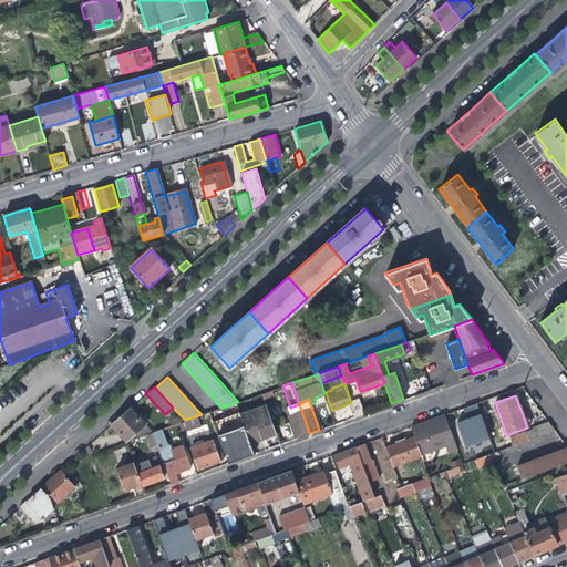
[(266,400),(239,410),(250,442),(265,436),(277,432),(266,400)]
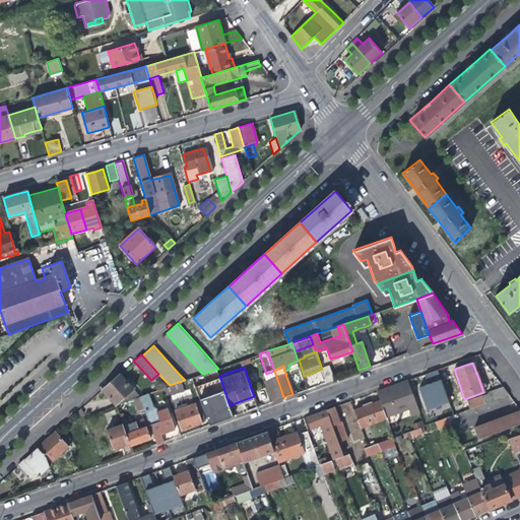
[(329,367),(322,369),(324,376),(326,382),(334,379),(329,367)]
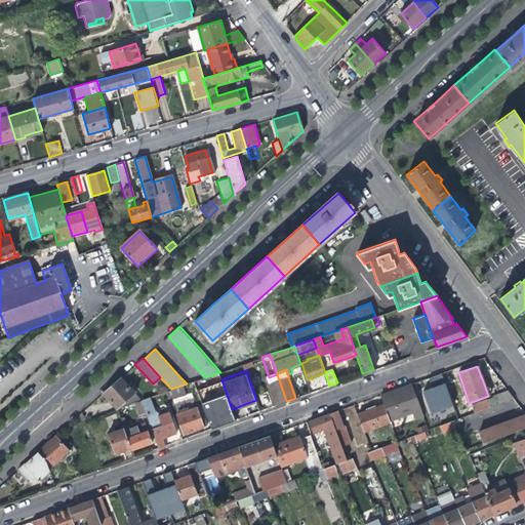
[(434,387),(443,384),(440,375),(431,378),(434,387)]
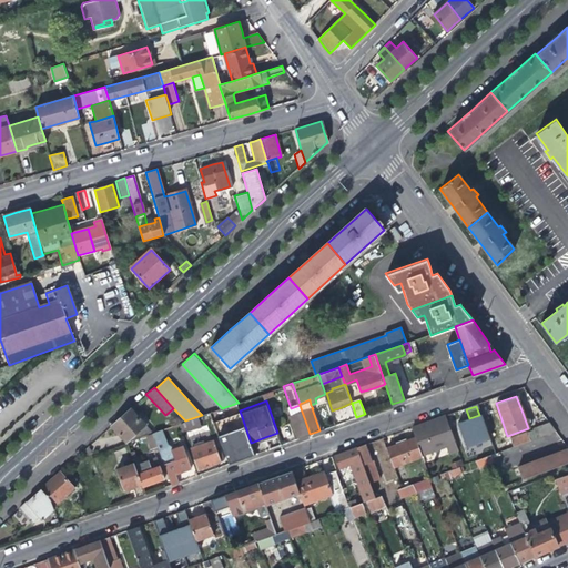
[(127,442),(146,435),(153,433),(130,408),(122,416),(112,425),(127,442)]
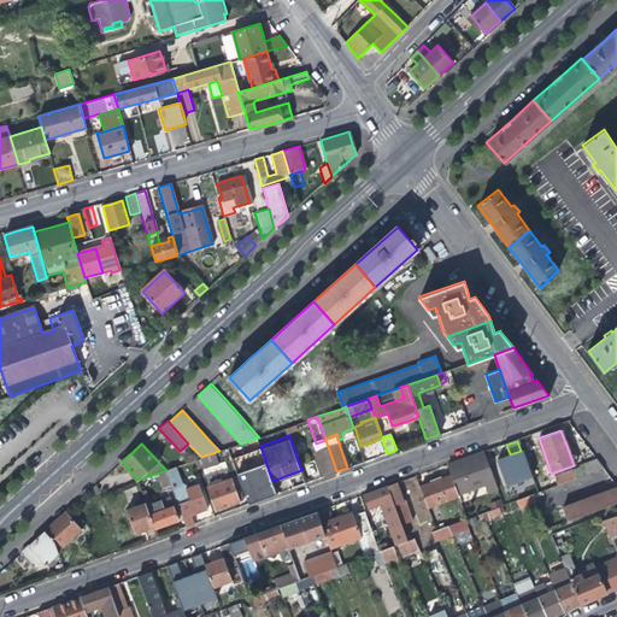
[(277,493),(272,481),(260,446),(259,444),(230,454),(248,503),(277,493)]
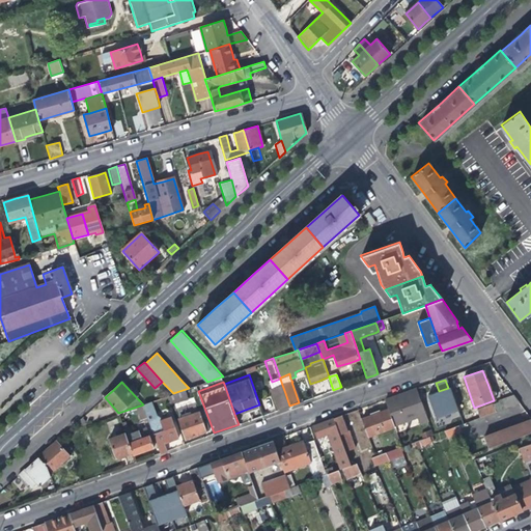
[(273,389),(279,410),(284,408),(289,406),(285,393),(282,385),(273,389)]
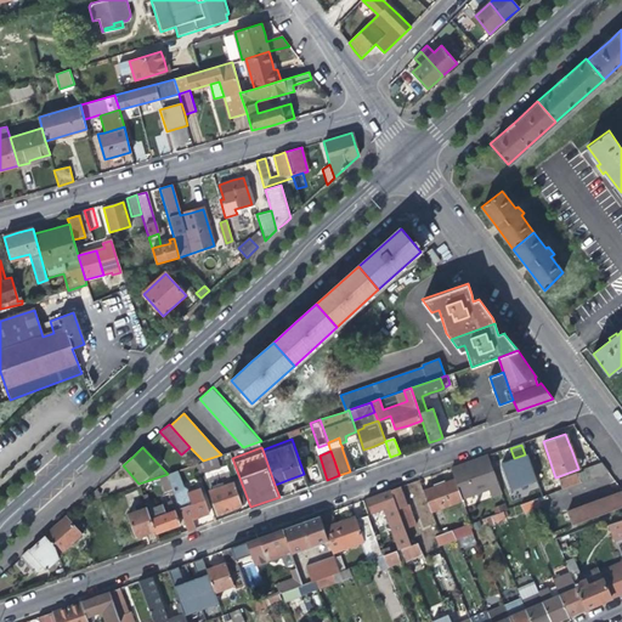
[(501,463),(510,493),(538,484),(527,453),(501,463)]
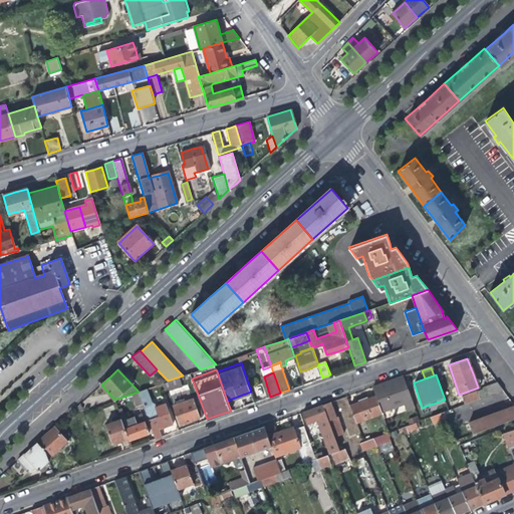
[(389,381),(371,387),(375,397),(380,411),(403,403),(406,410),(414,407),(404,375),(389,381)]
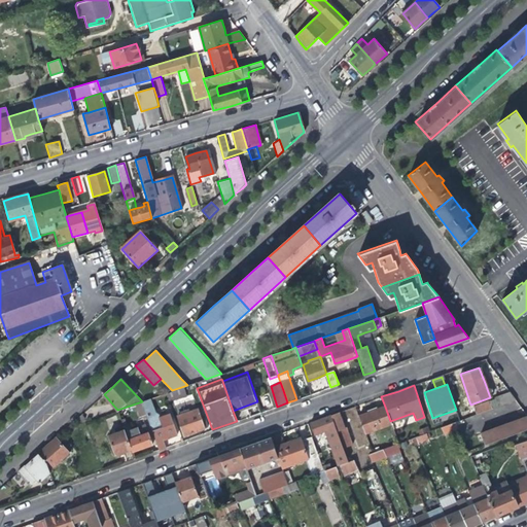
[(186,394),(184,386),(172,390),(166,393),(168,401),(186,394)]
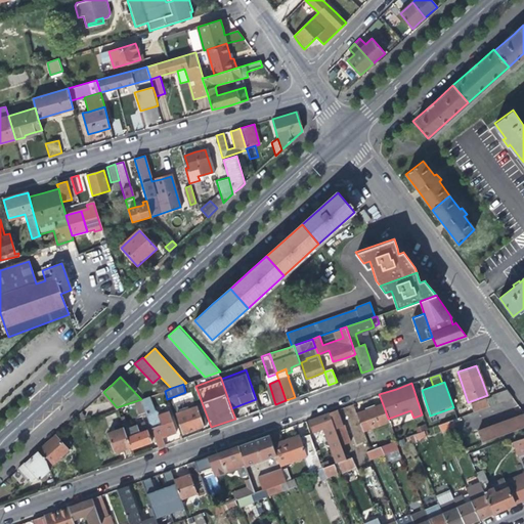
[(472,404),(474,410),(513,397),(507,389),(492,394),(492,396),(472,404)]
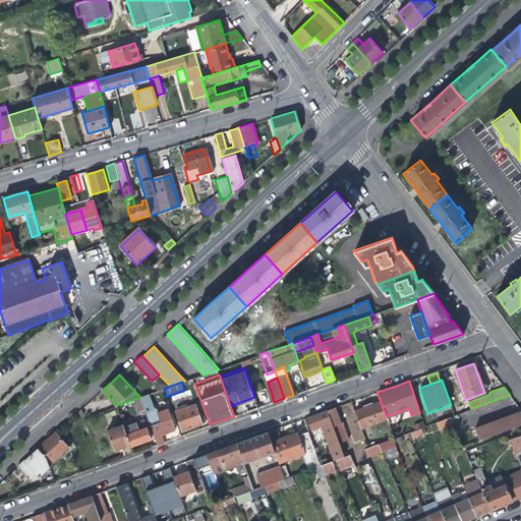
[(147,395),(140,397),(143,406),(146,413),(152,411),(147,395)]
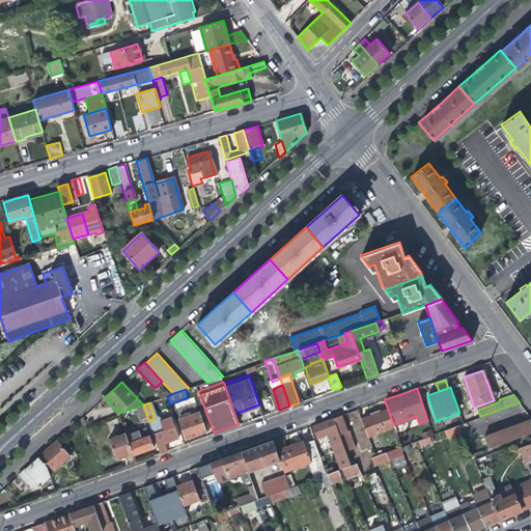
[(141,416),(146,414),(143,404),(137,407),(141,416)]
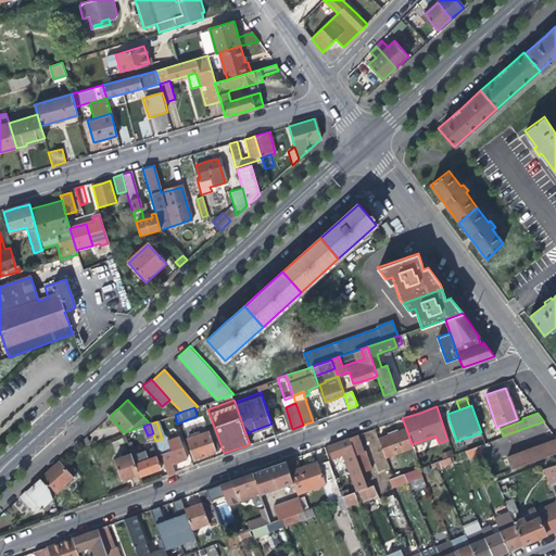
[(384,456),(413,446),(412,444),(406,429),(393,433),(379,439),(384,456)]
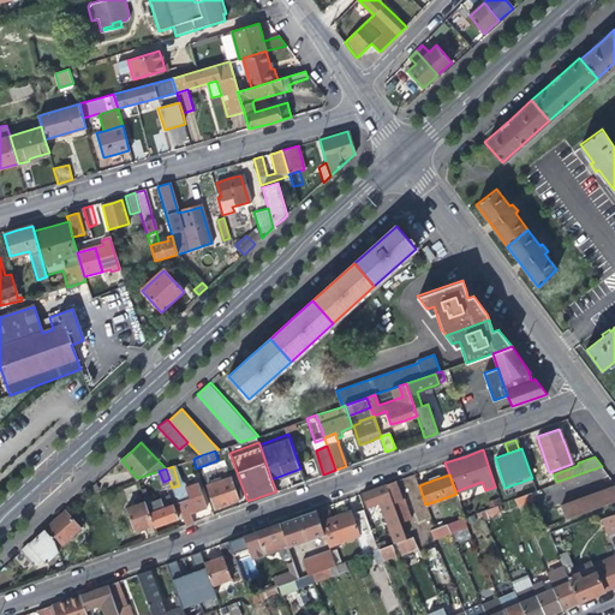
[(240,497),(236,483),(233,484),(230,476),(206,484),(214,507),(227,502),(240,497)]
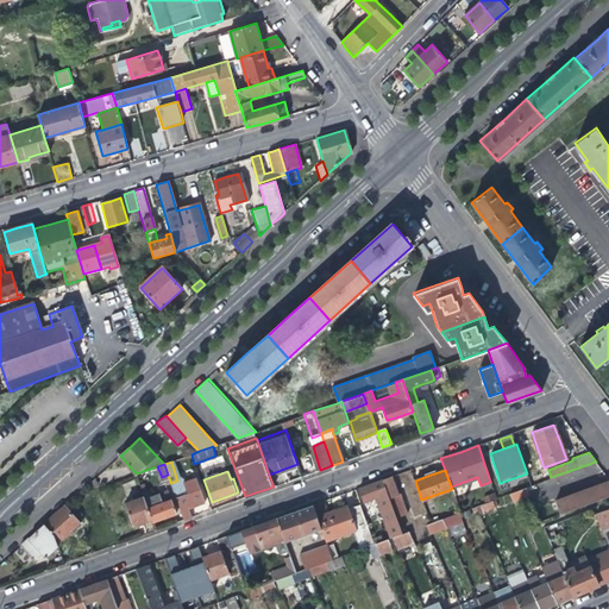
[(171,487),(183,519),(192,516),(189,507),(196,504),(205,502),(196,477),(171,487)]
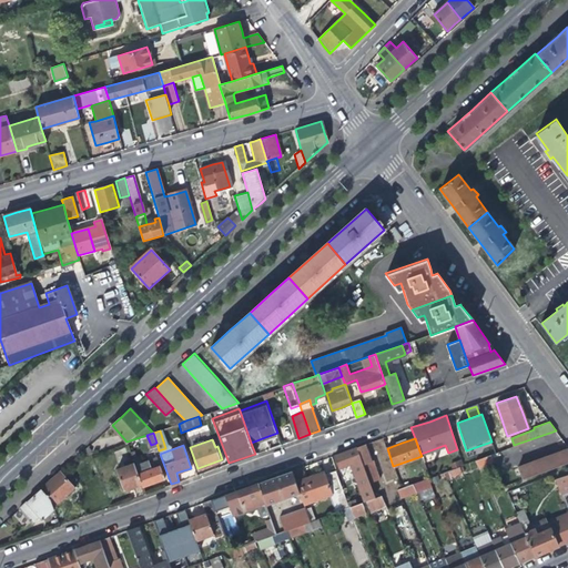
[(361,446),(357,447),(361,459),(368,482),(379,478),(373,459),(371,459),(365,445),(361,446)]
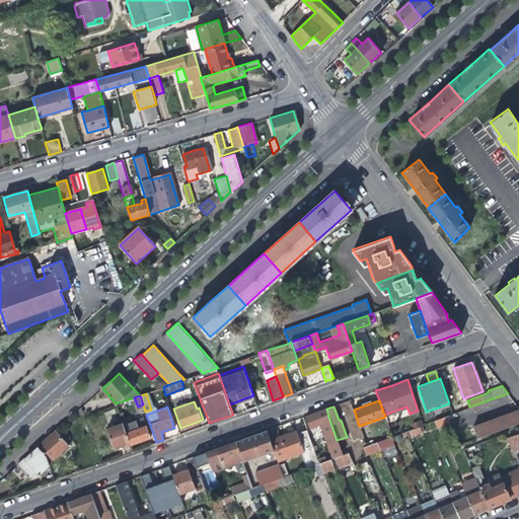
[(518,408),(471,425),(475,438),(518,422),(518,408)]
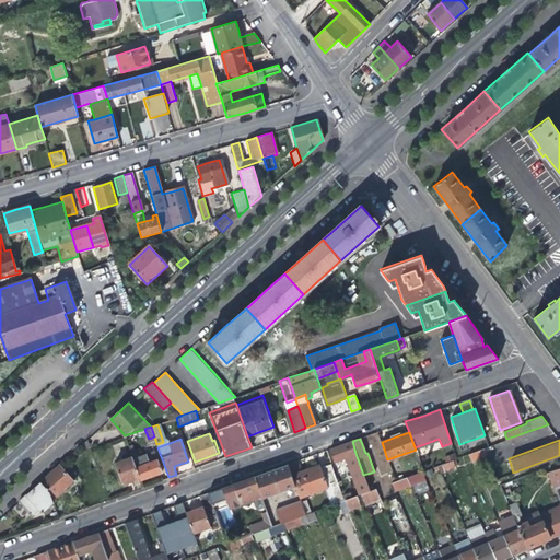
[(343,456),(356,453),(352,441),(338,445),(326,450),(330,462),(336,459),(343,456)]
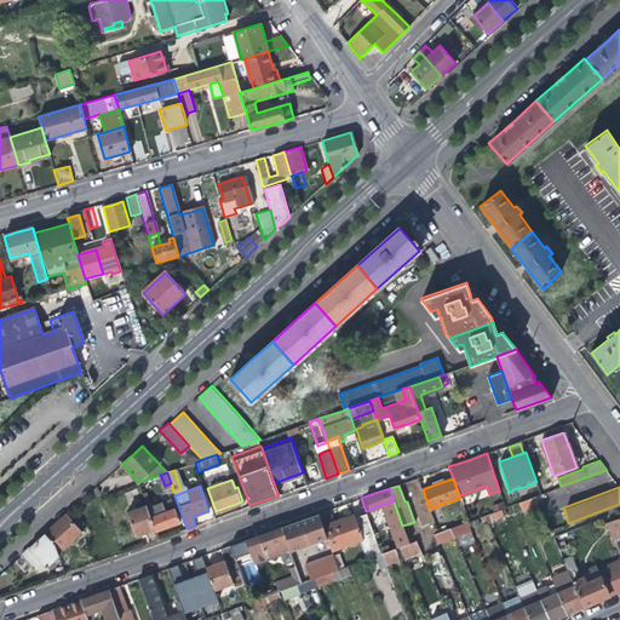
[(538,501),(535,495),(517,503),(520,509),(538,501)]
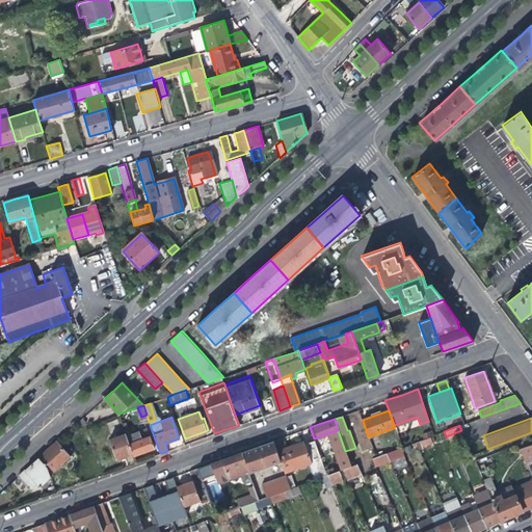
[(147,427),(138,430),(141,439),(150,435),(147,427)]
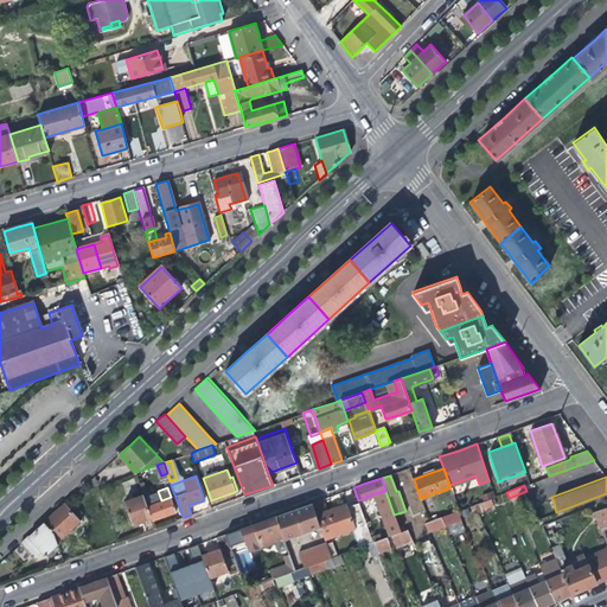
[(161,500),(158,491),(147,494),(144,496),(151,516),(152,519),(164,515),(176,511),(171,497),(161,500)]
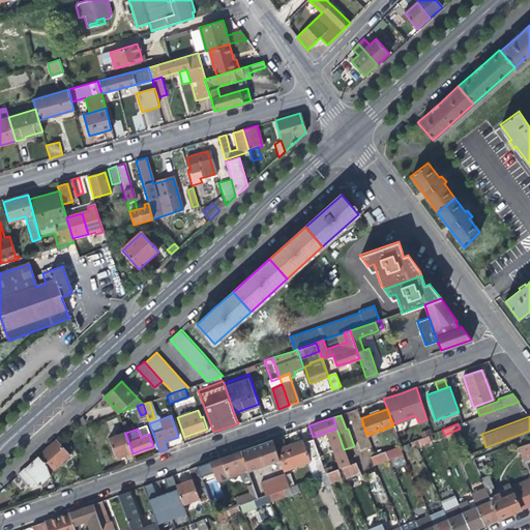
[(349,464),(344,449),(336,429),(325,432),(326,435),(328,435),(340,467),(341,467),(349,464)]
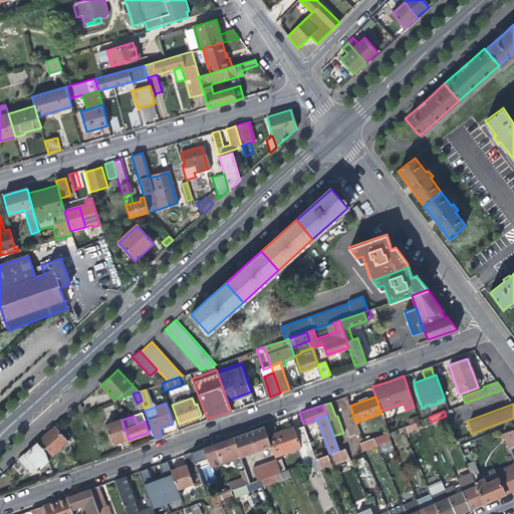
[(119,440),(127,437),(121,420),(121,418),(104,424),(111,443),(119,440)]
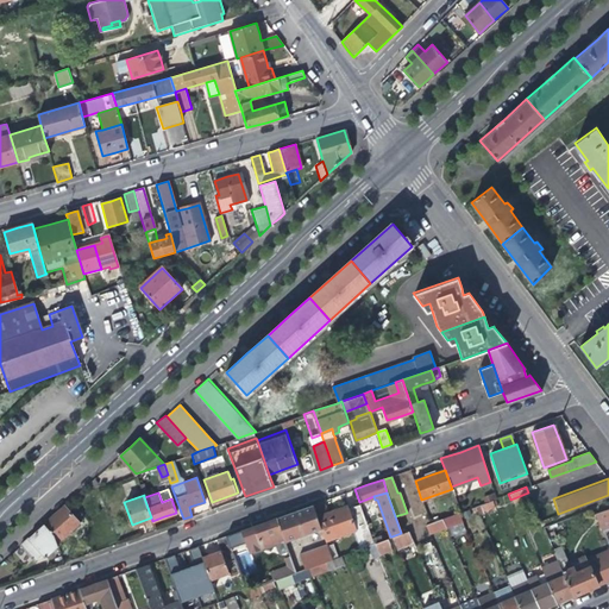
[(365,519),(371,516),(365,500),(359,502),(359,503),(365,519)]
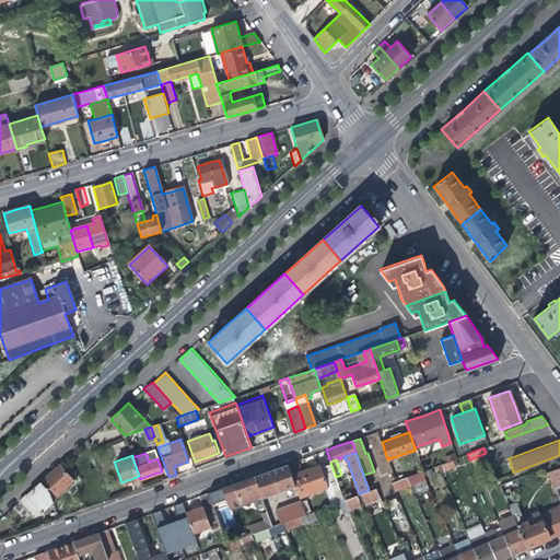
[(454,465),(452,459),(441,463),(443,468),(443,469),(454,465)]
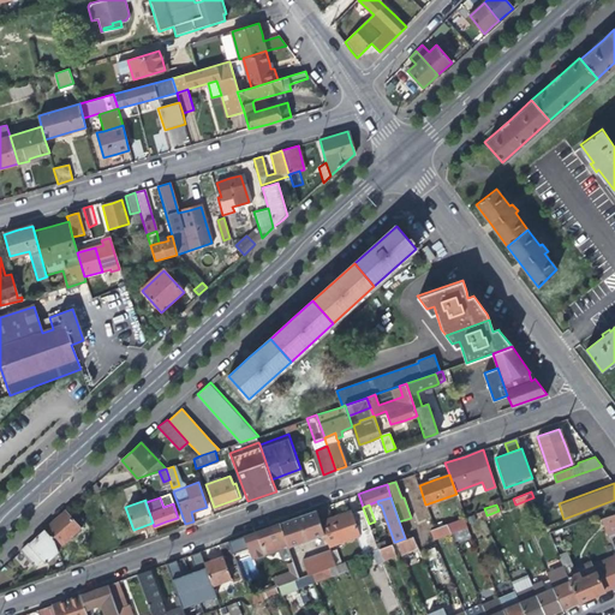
[(430,519),(428,506),(415,507),(417,521),(430,519)]
